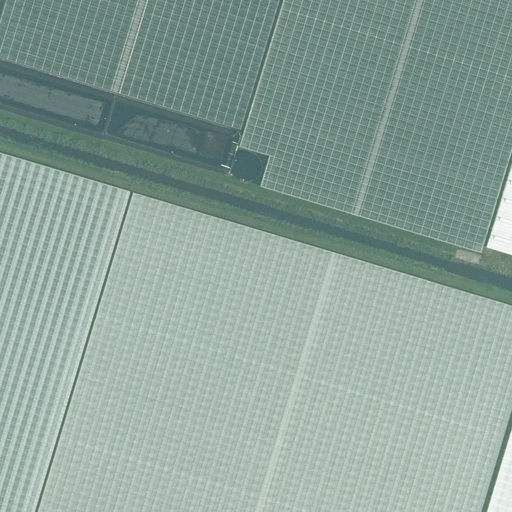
[(6,0),(0,21),(0,58),(240,131),(279,0),(6,0)]
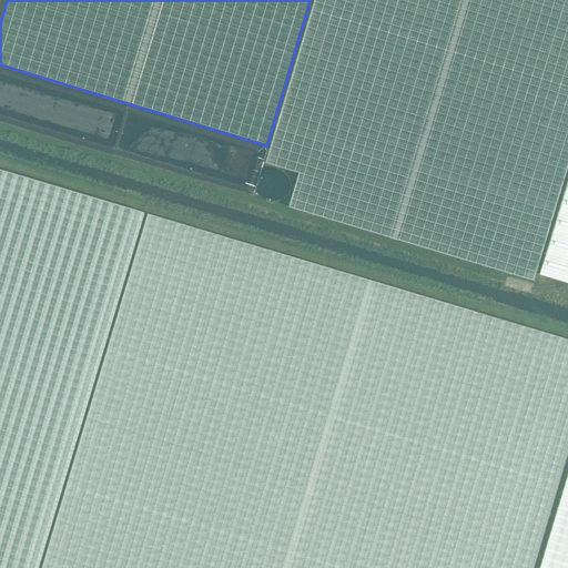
[(567,0),(314,0),(276,130),(266,163),(300,173),(288,208),(534,281),(567,166),(567,0)]
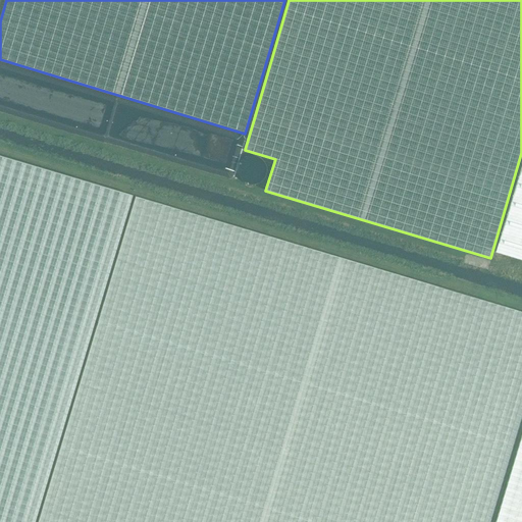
[(0,156),(0,521),(35,521),(134,196),(0,156)]
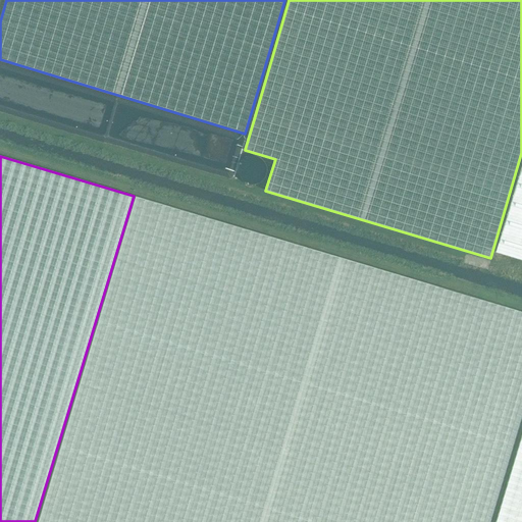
[(521,166),(497,253),(521,260),(521,166)]
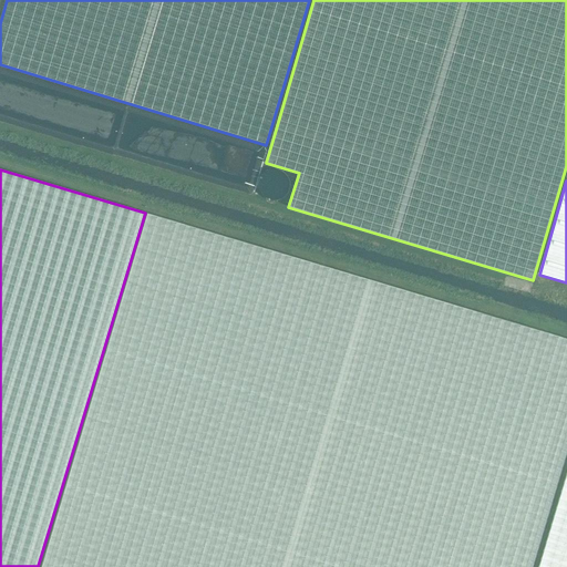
[(532,566),(566,450),(566,339),(147,214),(42,566),(532,566)]
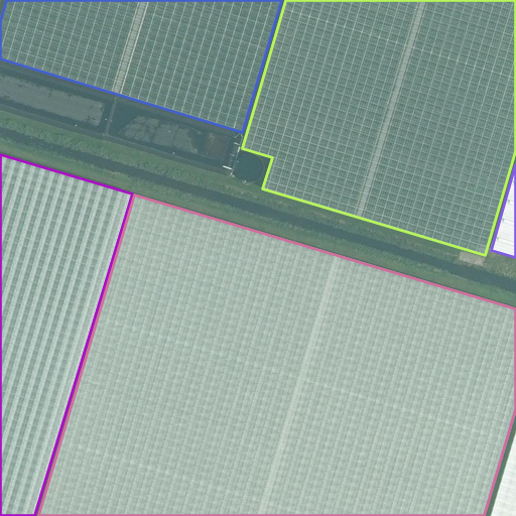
[(515,515),(515,431),(490,515),(515,515)]
